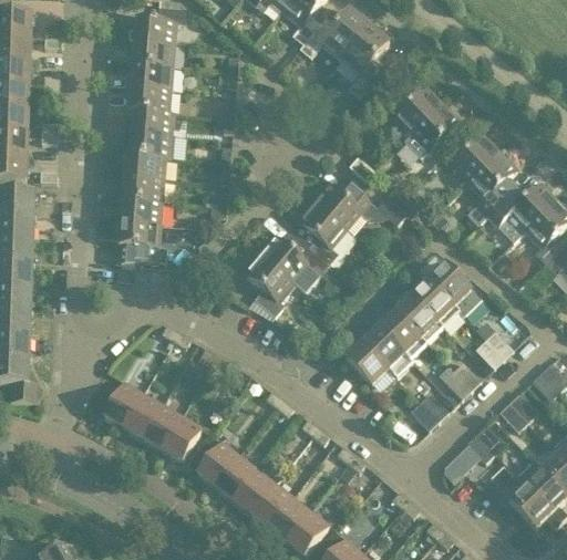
[(0,0),(0,37),(31,39),(31,13),(8,12),(8,0),(0,0)]
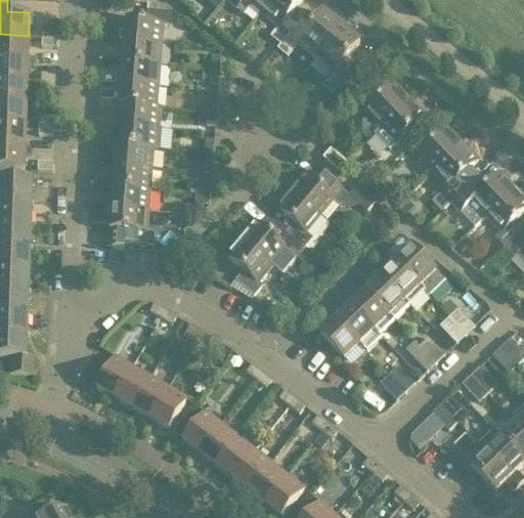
[(228,0),(235,6),(244,11),(251,3),(261,11),(269,0),(228,0)]
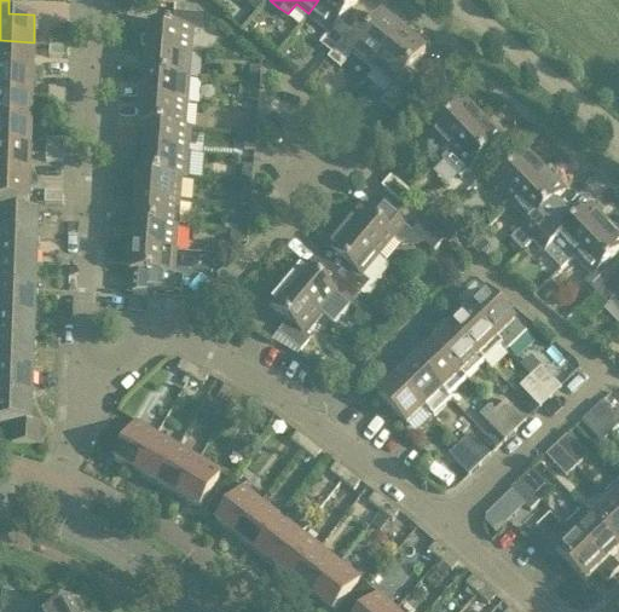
[(318,0),(308,13),(329,29),(319,41),(331,51),(351,29),(350,28),(340,19),(356,0),(318,0)]
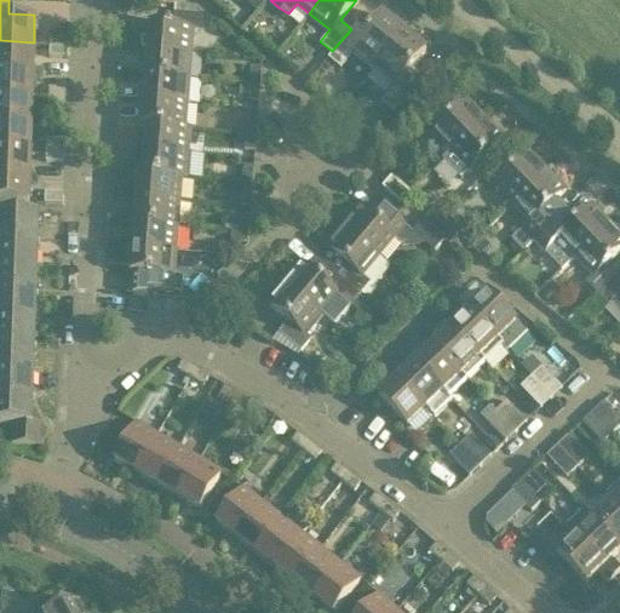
[(148,22),(147,47),(191,51),(194,28),(202,28),(204,11),(173,10),(172,24),(148,22)]
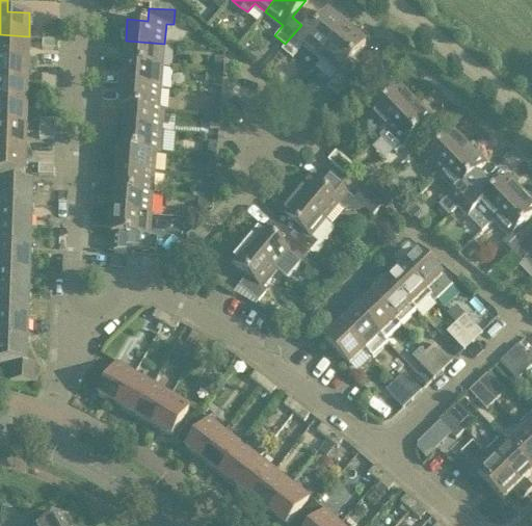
[(285,44),(282,48),(291,55),(301,43),(320,58),(347,25),(329,10),(317,26),(306,18),(300,24),(301,25),(285,44)]
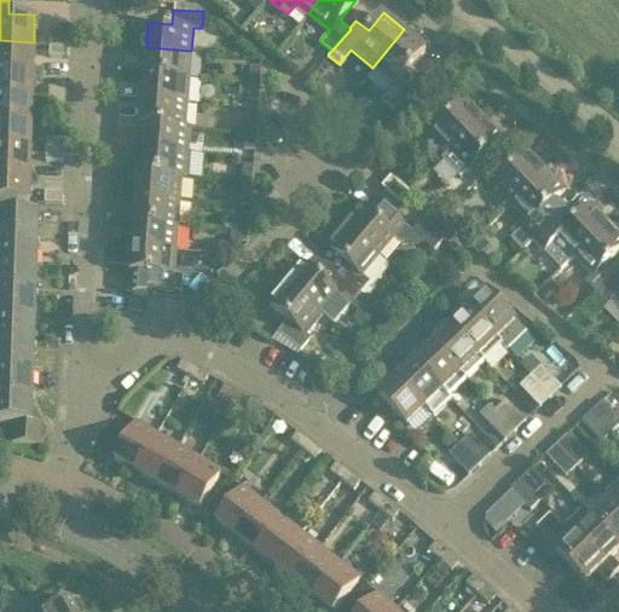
[(426,47),(404,29),(372,68),(393,85),(381,99),(393,109),(422,74),(411,65),(426,47)]
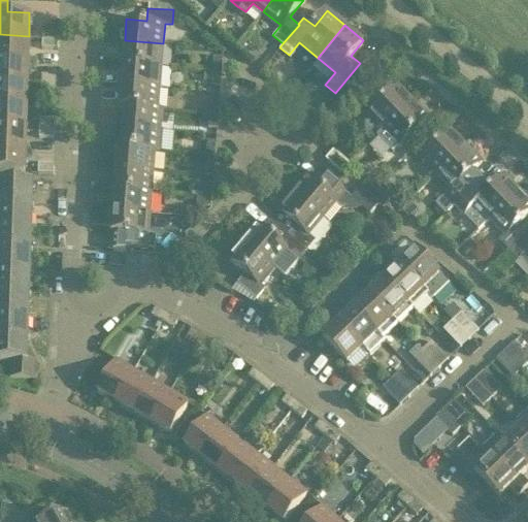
[(42,26),(42,36),(57,36),(57,26),(42,26)]
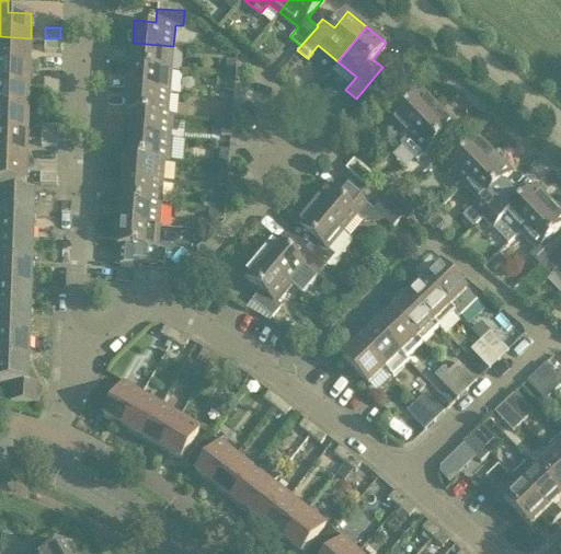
[(31,38),(0,36),(0,60),(30,61),(31,38)]
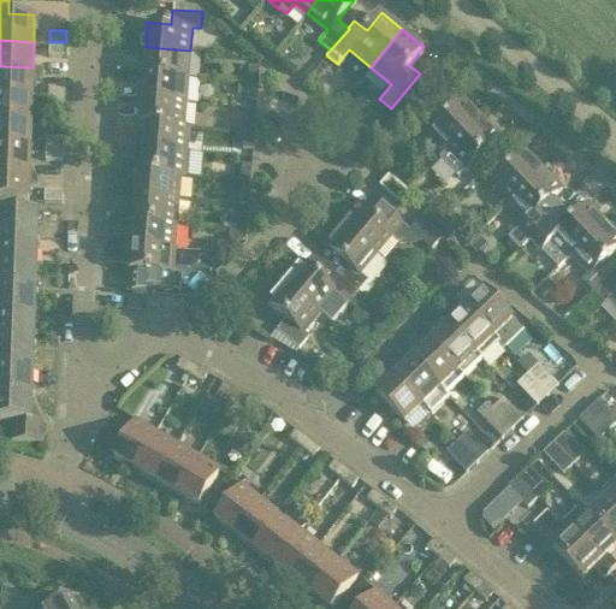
[(66,42),(49,42),(49,52),(66,52),(66,42)]
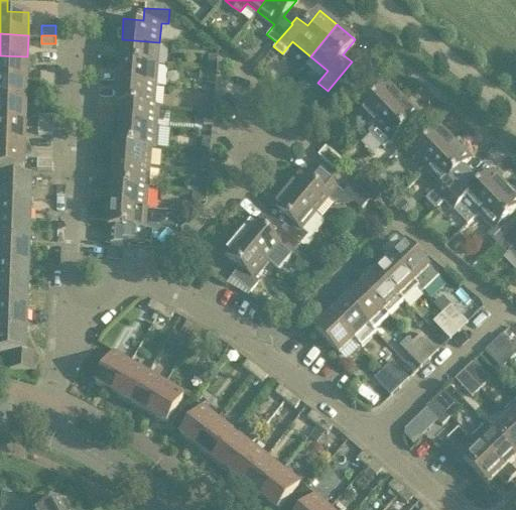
[(159,42),(122,39),(120,59),(158,62),(159,42)]
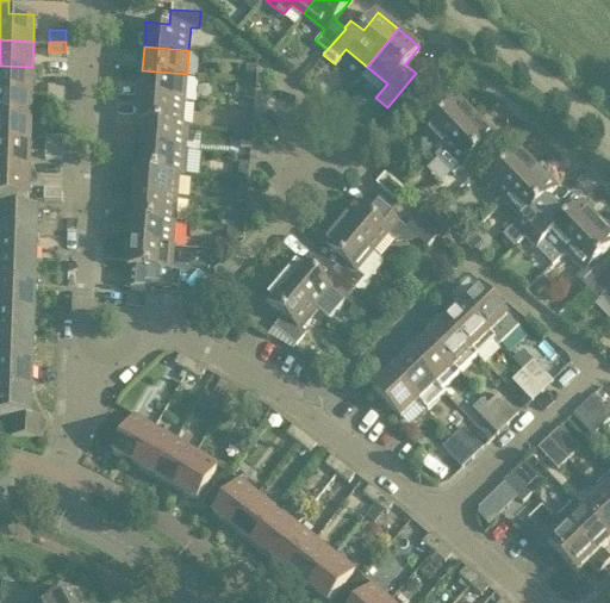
[(246,62),(244,79),(255,80),(257,62),(246,62)]
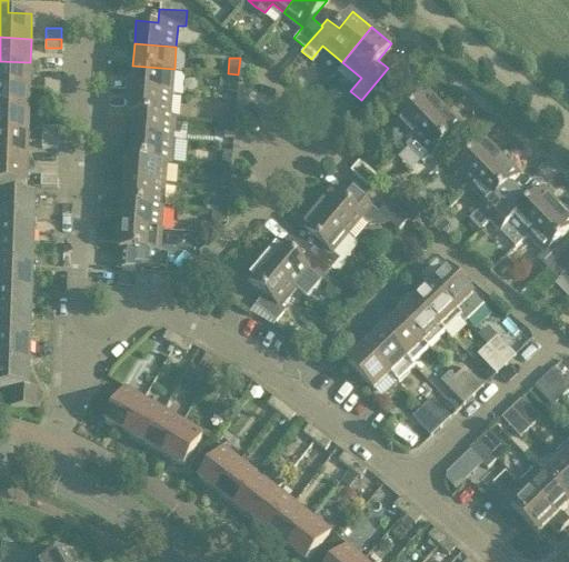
[(0,86),(29,87),(30,62),(0,61),(0,86)]
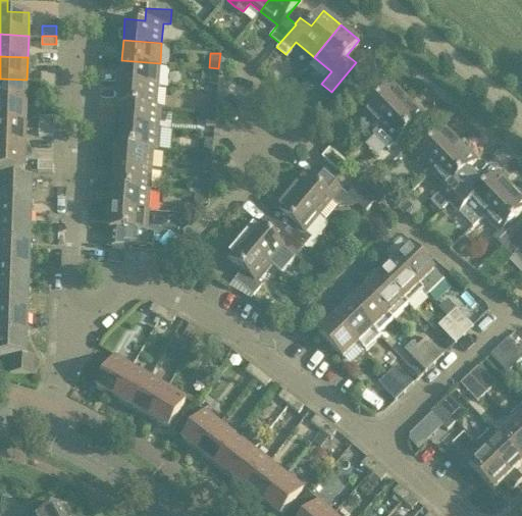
[(160,63),(121,60),(119,81),(158,85),(160,63)]
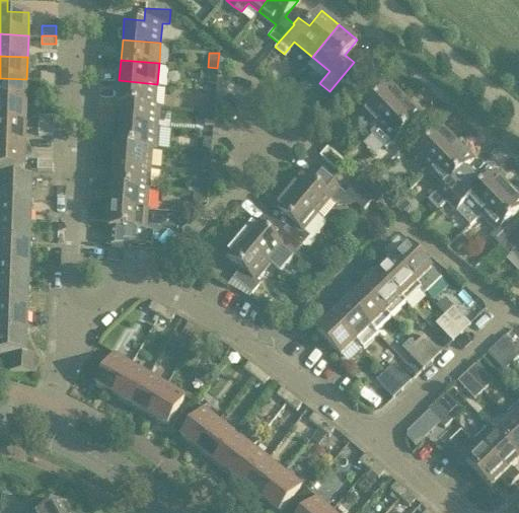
[(208,67),(203,66),(202,75),(208,75),(208,80),(217,81),(217,68),(208,67)]
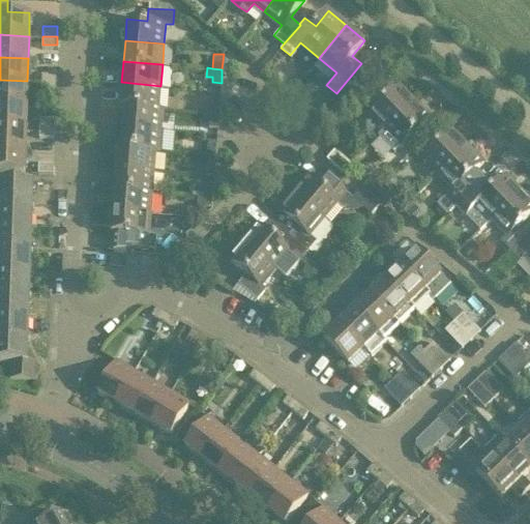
[(40,81),(56,82),(56,71),(40,70),(40,81)]
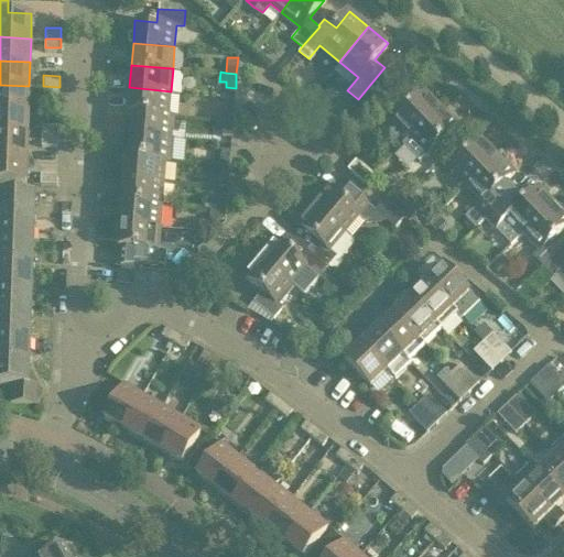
[(29,86),(0,85),(0,108),(28,109),(29,86)]
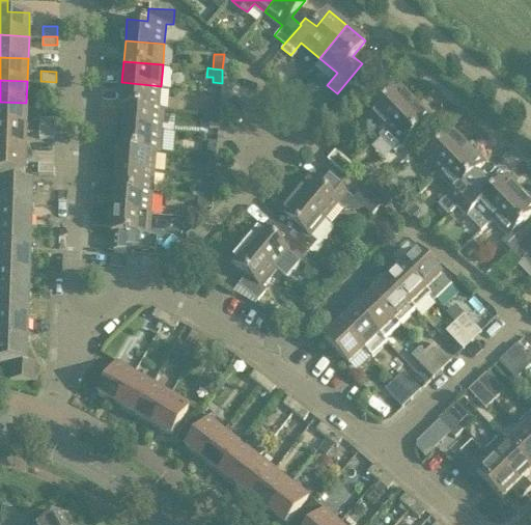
[(56,82),(40,81),(40,89),(56,90),(56,82)]
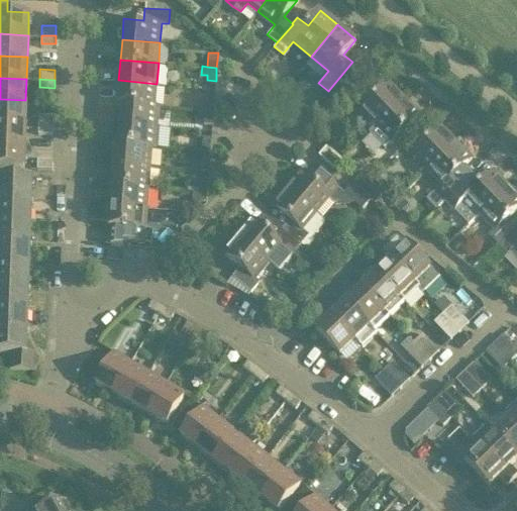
[(118,80),(117,101),(156,104),(157,84),(118,80)]
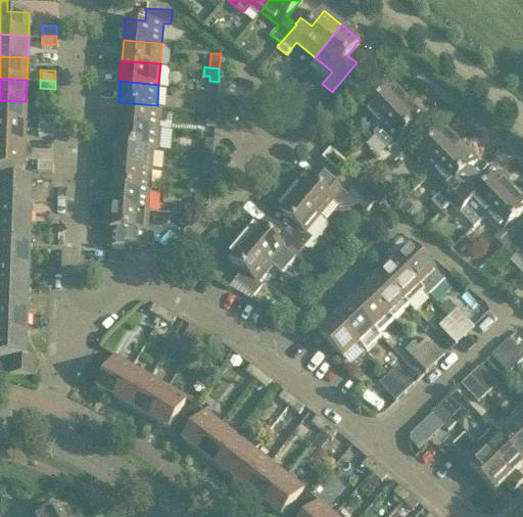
[(380,125),(409,97),(394,82),(365,110),(380,125)]
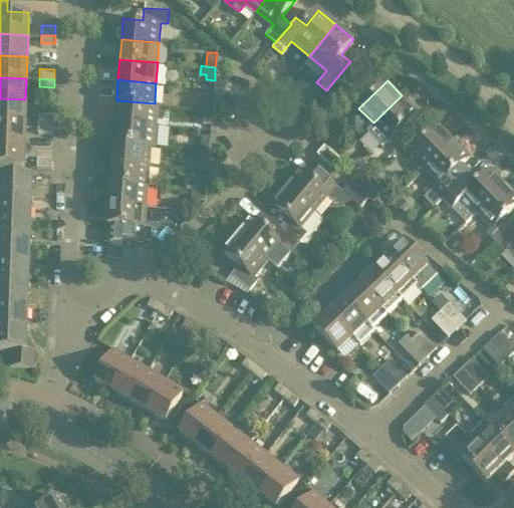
[(204,92),(203,107),(212,108),(213,93),(204,92)]
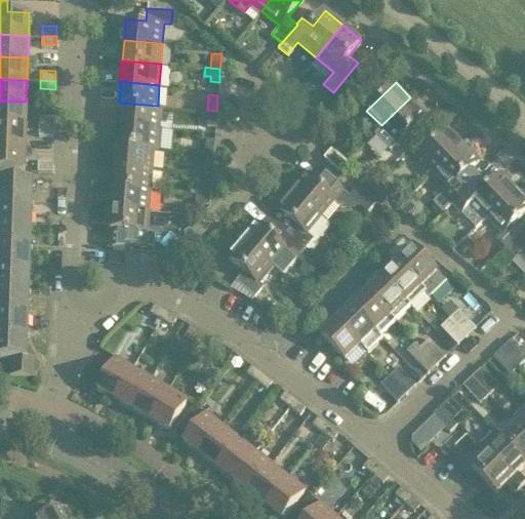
[(427,114),(410,97),(381,125),(397,142),(427,114)]
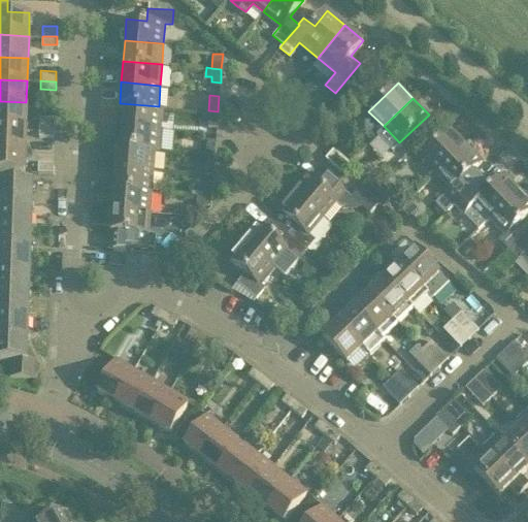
[(26,102),(0,101),(0,124),(25,125),(26,102)]
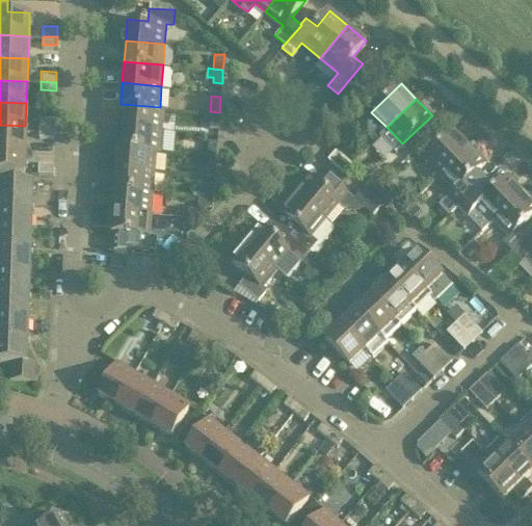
[(160,107),(121,104),(121,105),(124,106),(123,125),(161,129),(163,107),(160,107)]
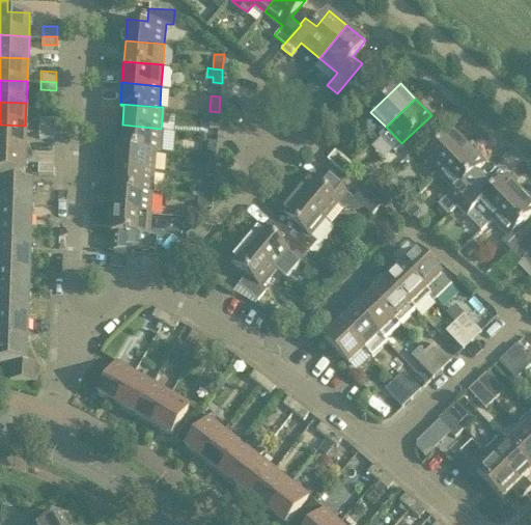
[(219,112),(210,111),(210,125),(218,126),(219,112)]
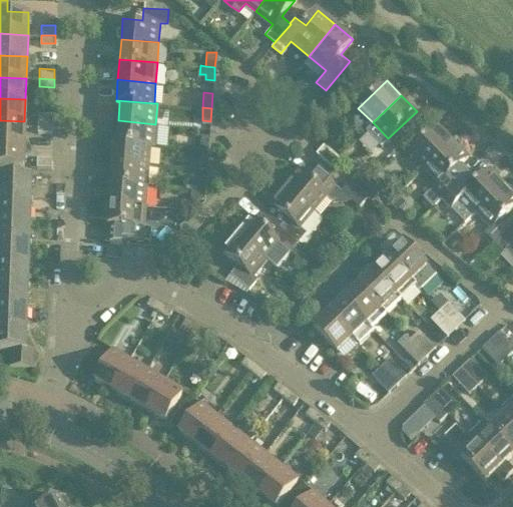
[(38,111),(38,122),(52,122),(53,112),(38,111)]
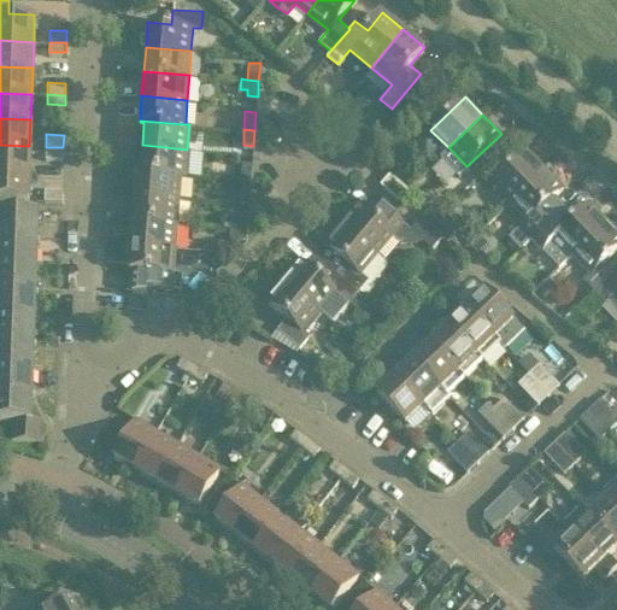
[(29,146),(0,145),(0,170),(29,171),(29,146)]
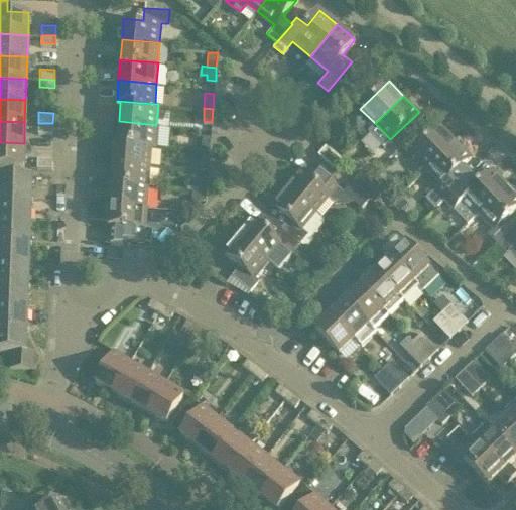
[(119,121),(117,142),(154,145),(156,125),(119,121)]
